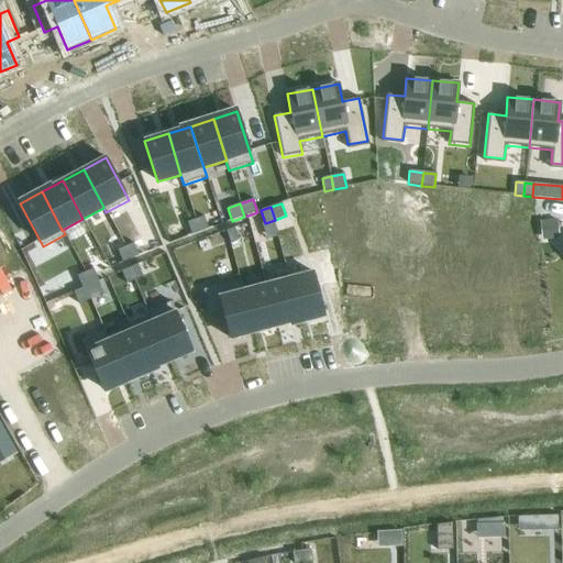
[(203,217),(195,220),(200,232),(208,230),(203,217)]
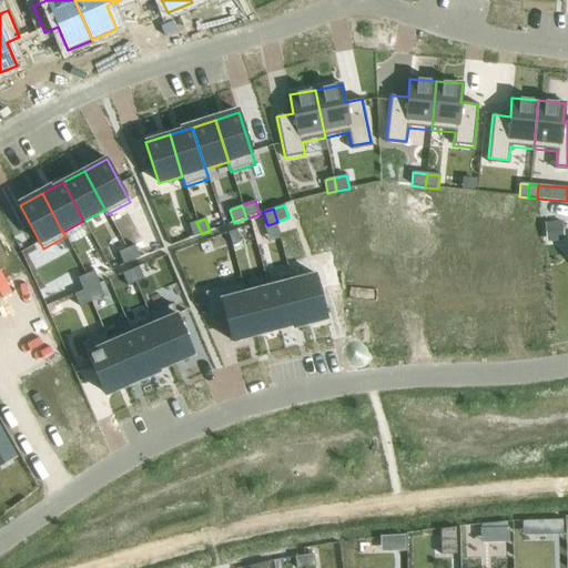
[(196,222),(189,225),(193,237),(202,234),(196,222)]
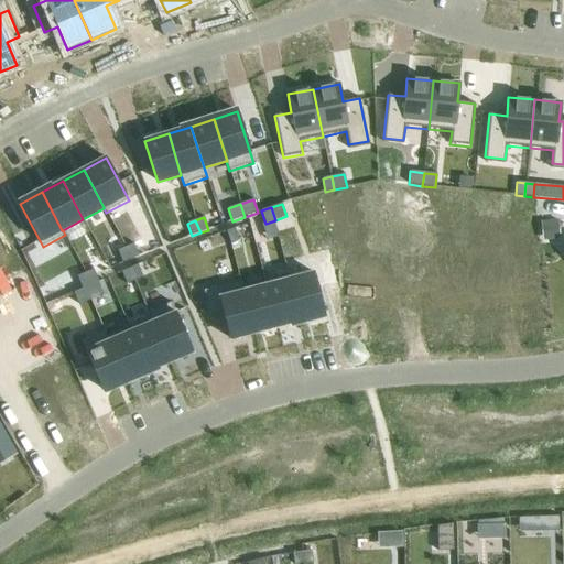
[(557,221),(541,224),(542,236),(559,234),(557,221)]
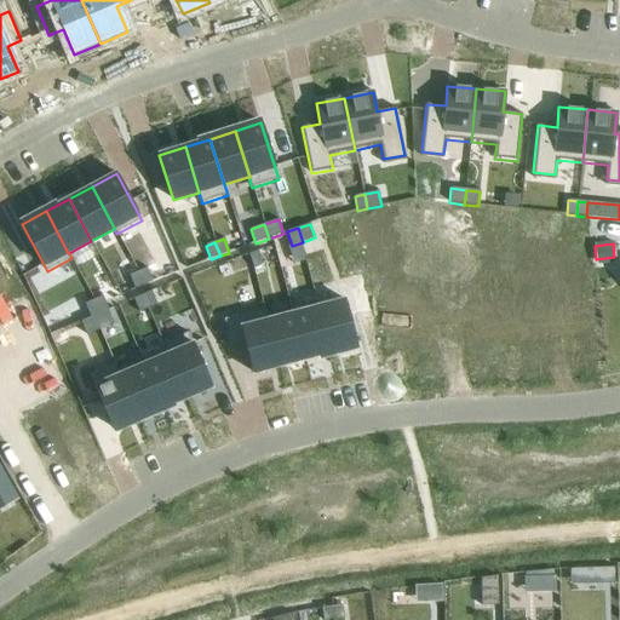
[(258,252),(248,254),(253,269),(263,265),(258,252)]
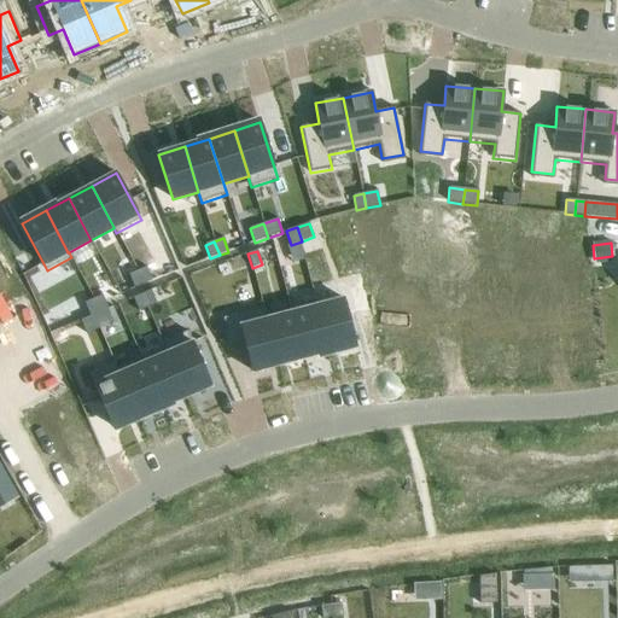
[(0,256),(0,291),(15,284),(0,257),(0,256)]
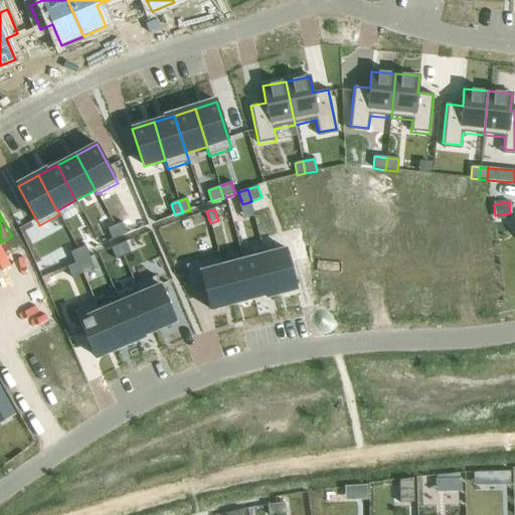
[(122,222),(115,226),(120,237),(127,234),(122,222)]
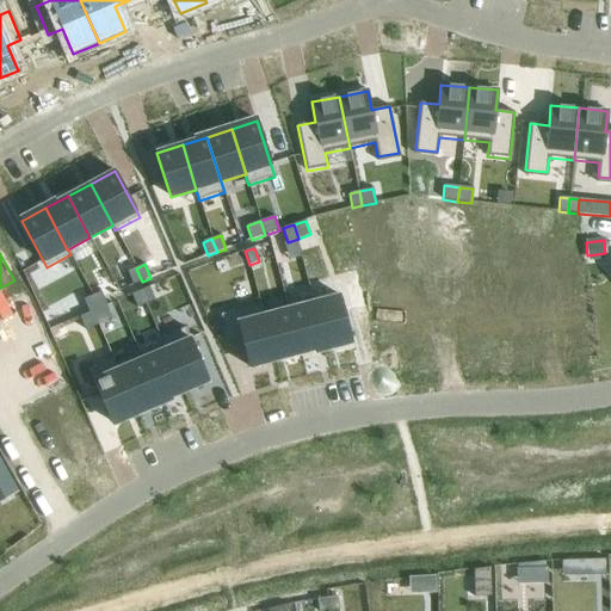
[(136,269),(128,272),(133,285),(142,282),(136,269)]
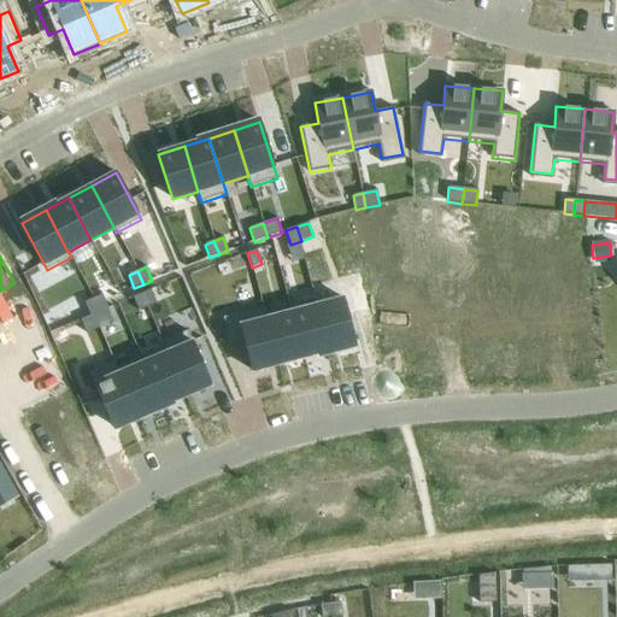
[(151,291),(142,294),(147,307),(157,304),(151,291)]
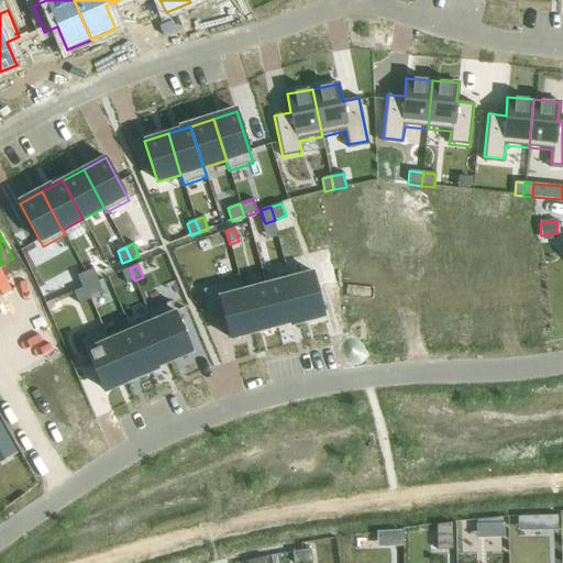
[(130,268),(121,272),(127,284),(134,280),(130,268)]
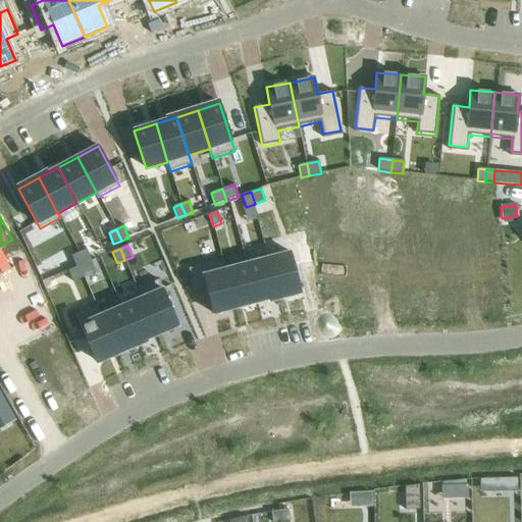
[(87,250),(80,253),(84,264),(87,263),(91,262),(92,261),(87,250)]
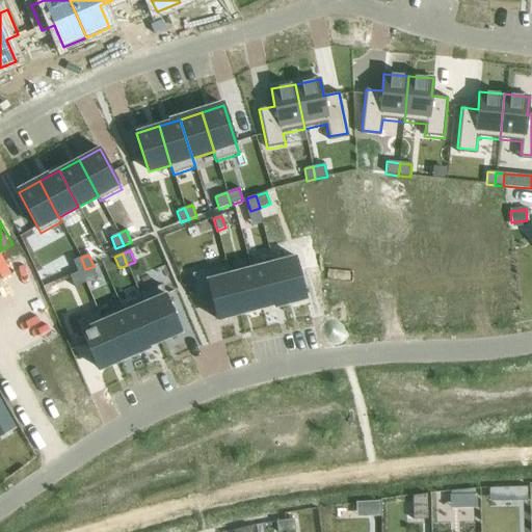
[(81,258),(73,261),(78,272),(81,271),(85,270),(85,269),(81,258)]
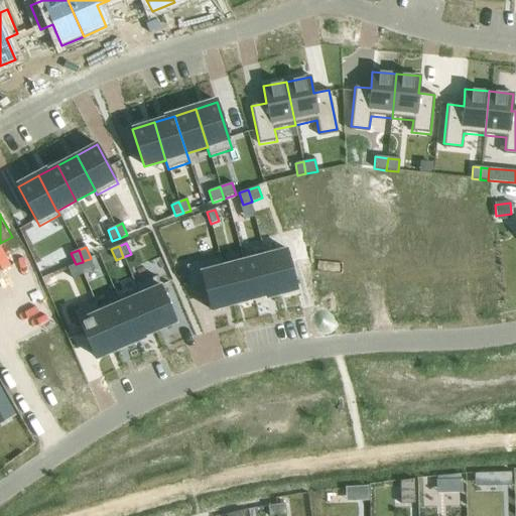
[(264,255),(274,293),(296,288),(286,250),(264,255)]
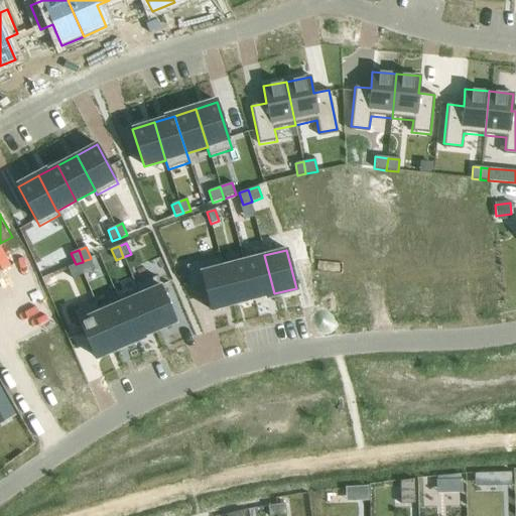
[(253,299),(274,293),(264,255),(243,261),(253,299)]
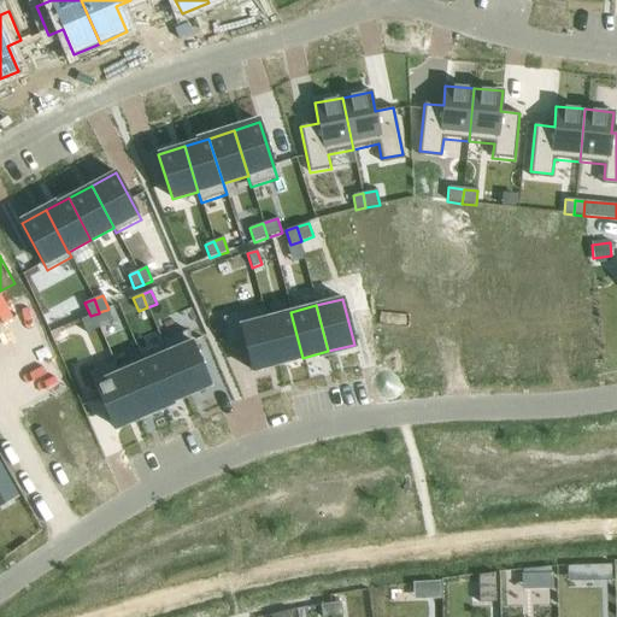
[(252,371),(278,365),(266,318),(264,307),(223,318),(230,346),(244,342),(252,371)]
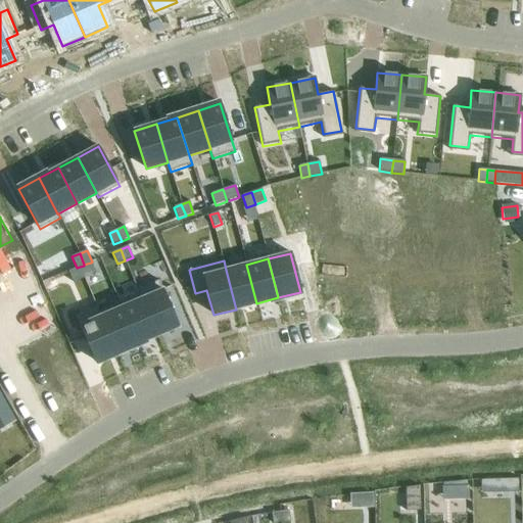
[(84,266),(80,267),(85,278),(92,275),(87,264),(84,265),(84,266)]
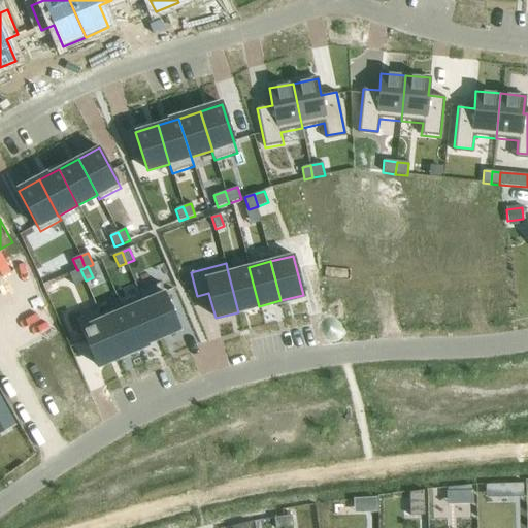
[(238,312),(259,306),(249,267),(228,272),(238,312)]
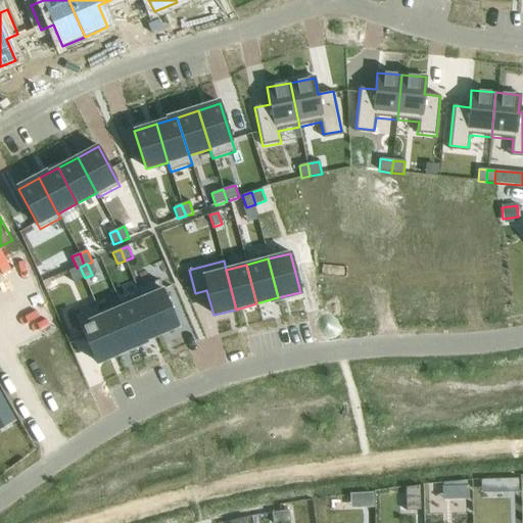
[(77,268),(72,270),(77,282),(85,278),(80,267),(77,268)]
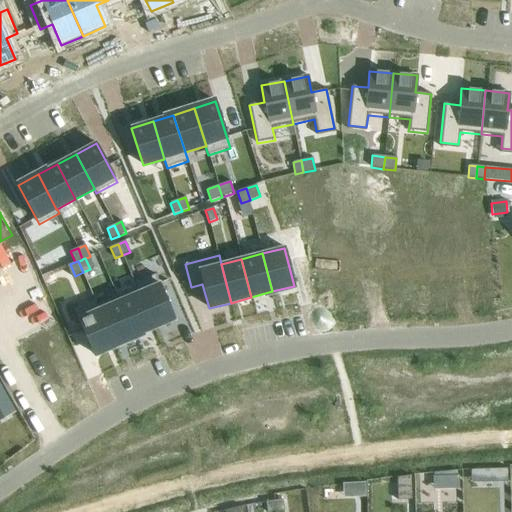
[(136,288),(154,329),(175,320),(155,275),(134,284),(136,288)]
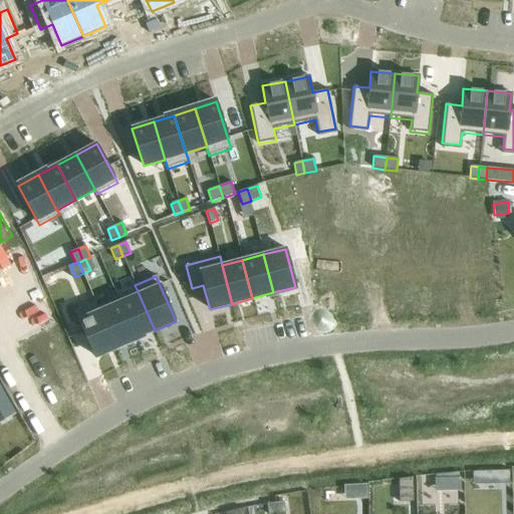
[(135,338),(155,330),(137,289),(116,298),(135,338)]
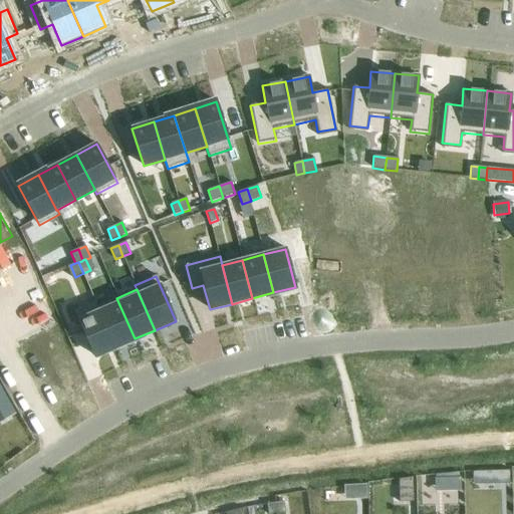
[(114,347),(135,338),(116,298),(97,306),(114,347)]
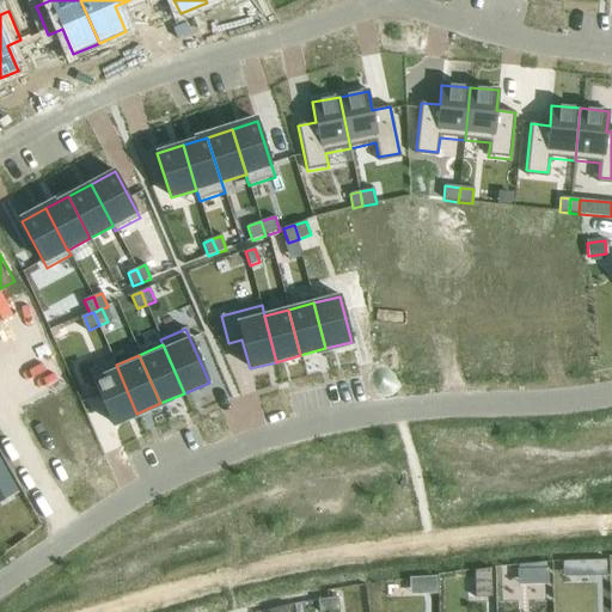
[(111,424),(136,414),(116,365),(114,360),(89,371),(111,424)]
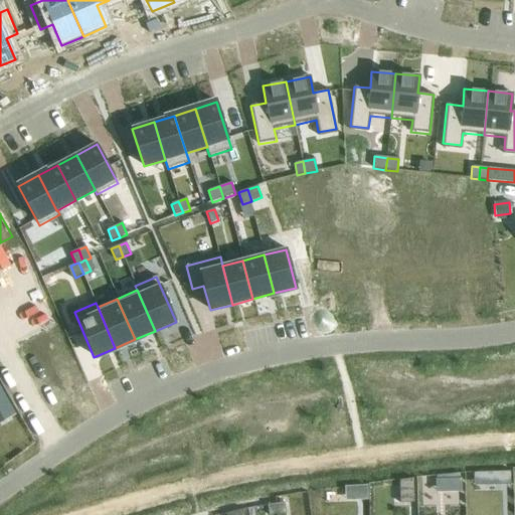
[(0,423),(15,415),(0,388),(0,423)]
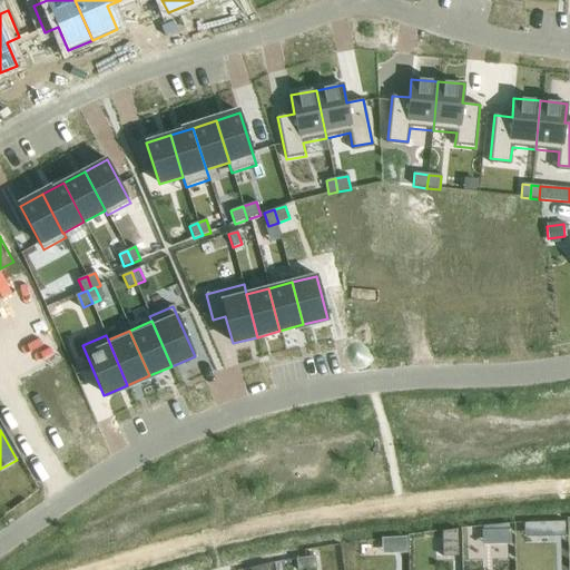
[(566,537),(564,522),(524,524),(524,539),(566,537)]
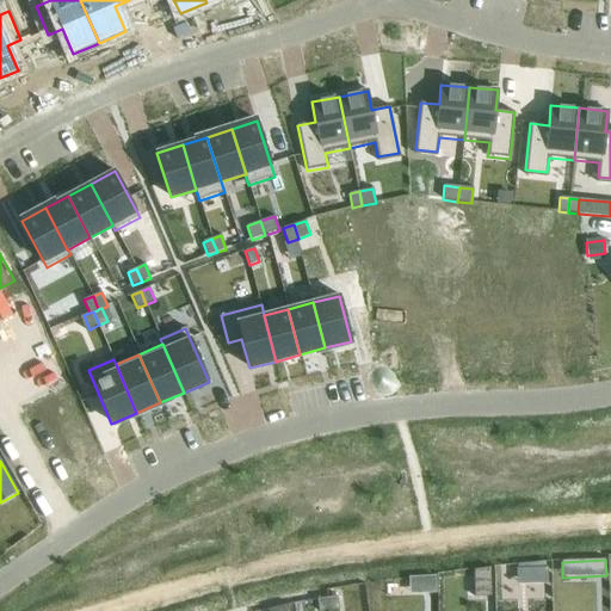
[(474,597),(491,597),(491,568),(474,571),(474,597)]
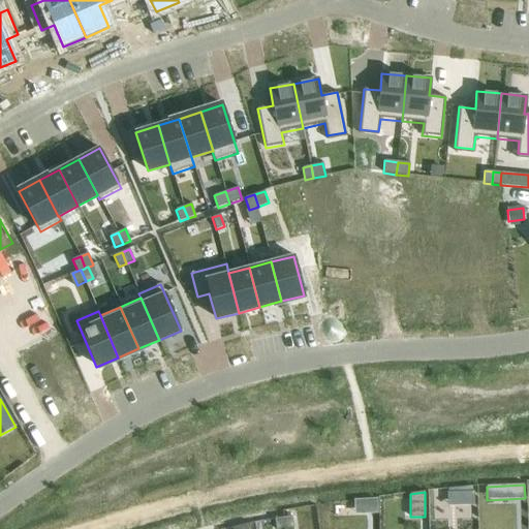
[(447,506),(473,505),(472,492),(446,493),(447,506)]
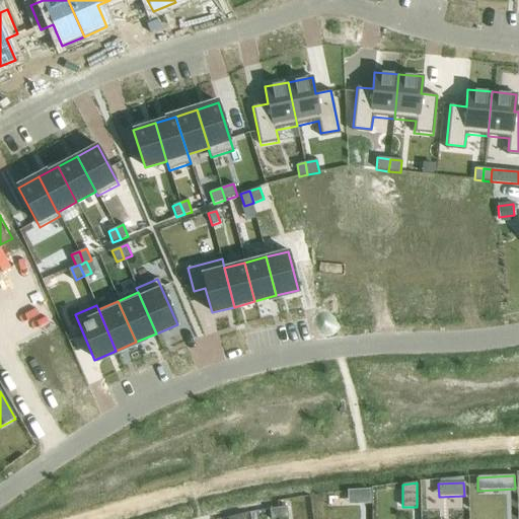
[(347,493),(348,507),(370,506),(369,492),(347,493)]
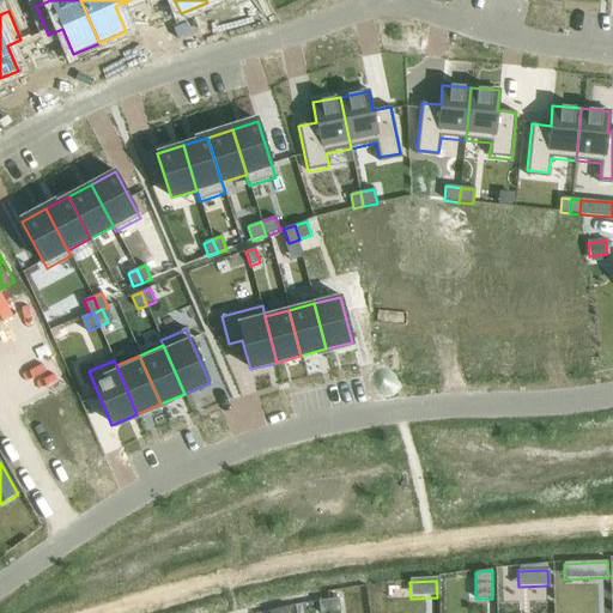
[(339,599),(328,600),(331,612),(340,612),(339,599)]
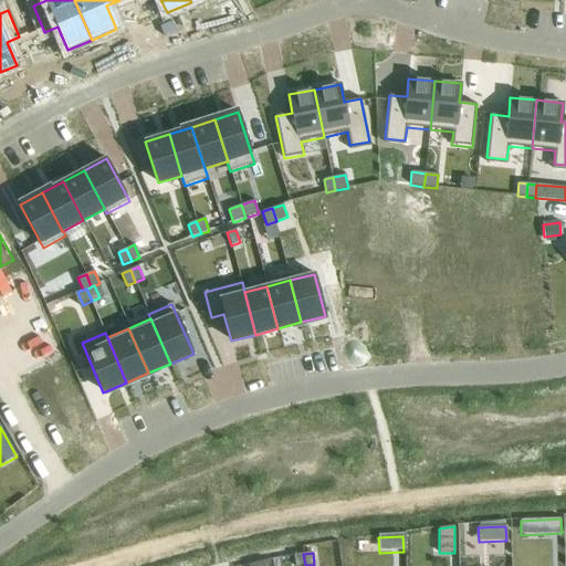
[(303,554),(294,555),(295,565),(304,565),(305,565),(303,554)]
